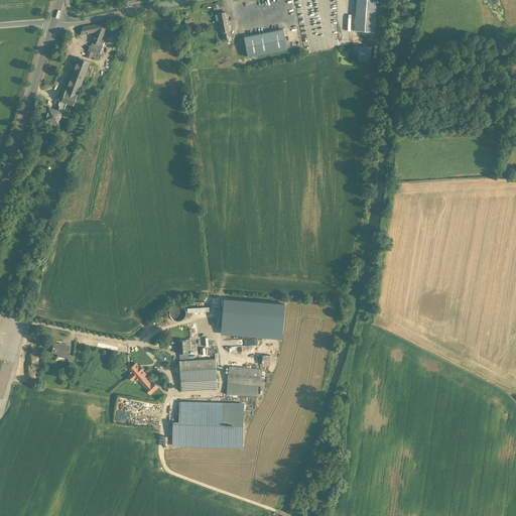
[(376,0),(357,0),(355,30),(375,32),(376,0)]
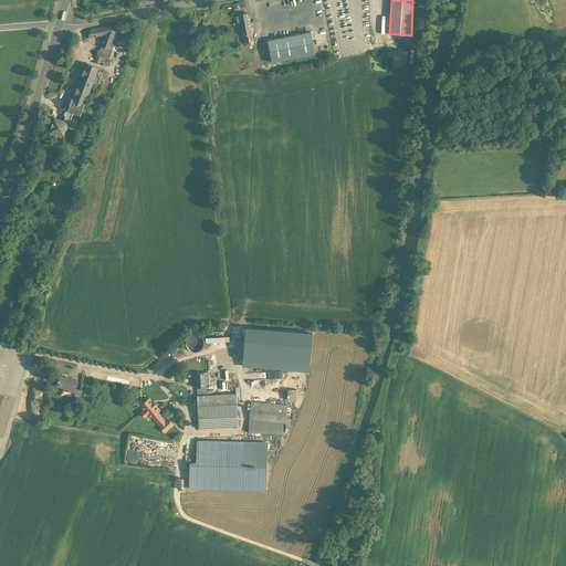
[(248,12),(239,14),(243,37),(252,34),(248,12)]
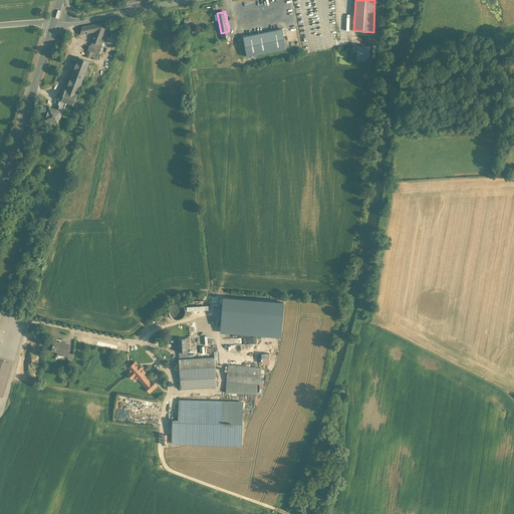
[(107,21),(82,26),(80,34),(95,31),(92,42),(91,42),(99,45),(99,44),(100,41),(106,25),(107,22),(107,21)]
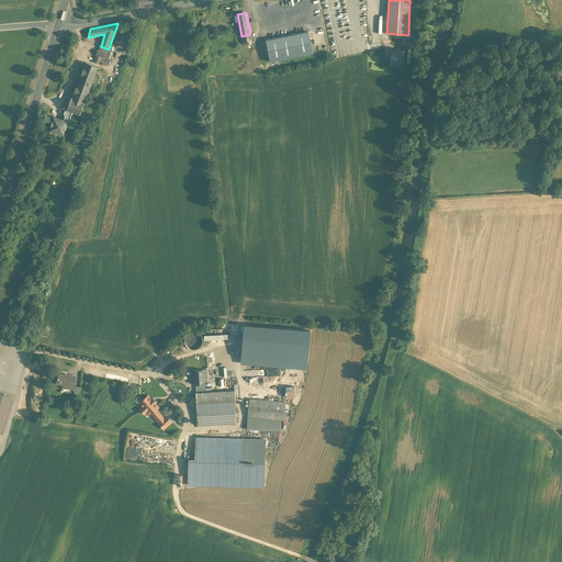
[(116,27),(110,45),(113,46),(115,46),(121,30),(116,27)]
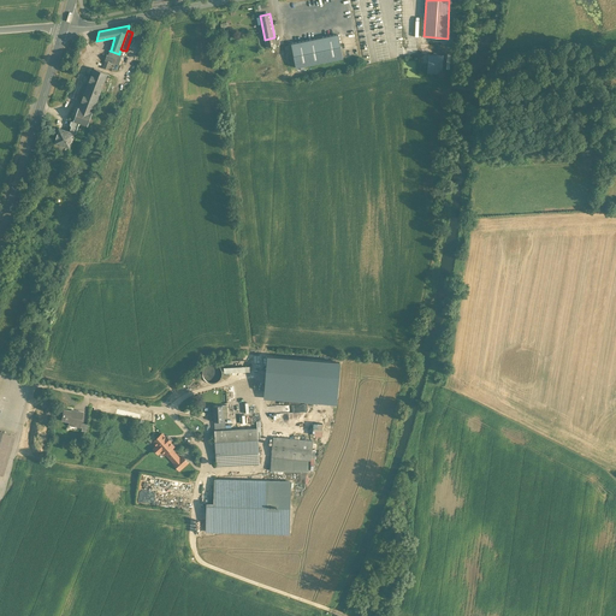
[(338,35),(291,45),(296,67),(343,58),(338,35)]
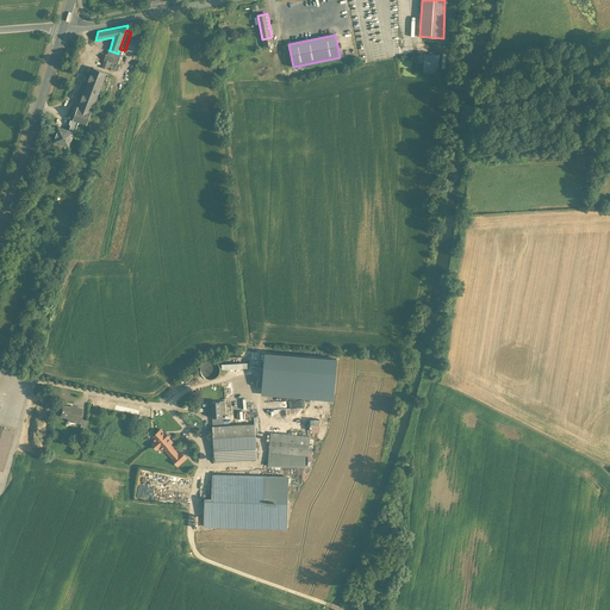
[(118,54),(109,50),(110,50),(107,49),(104,60),(114,64),(120,54),(118,53),(118,54)]
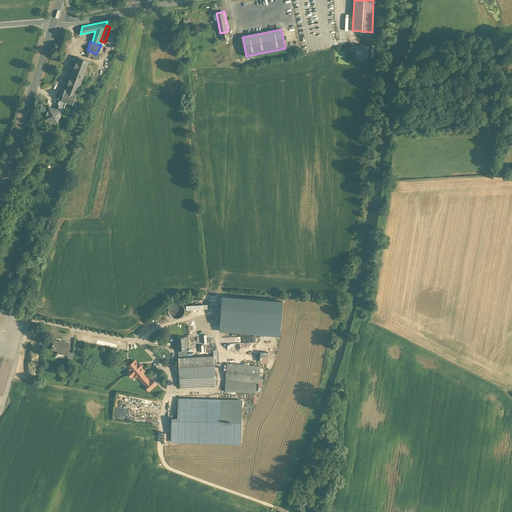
[(368,46),(356,45),(355,60),(367,61),(368,46)]
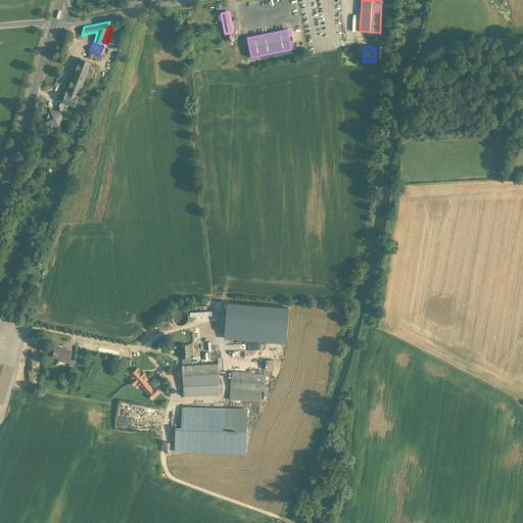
[(98,55),(89,51),(87,57),(94,60),(98,55)]
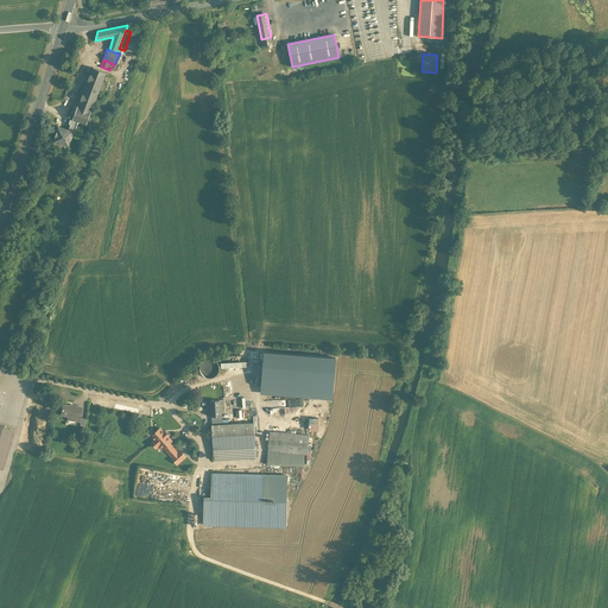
[(81,100),(78,106),(92,111),(106,73),(93,68),(81,100)]
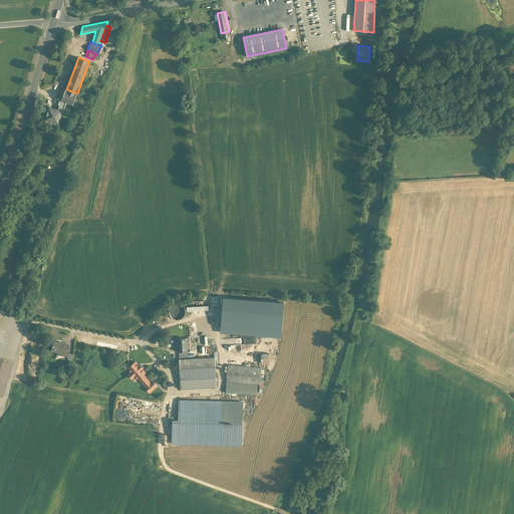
[(66,89),(65,89),(61,100),(66,102),(73,105),(77,93),(66,89)]
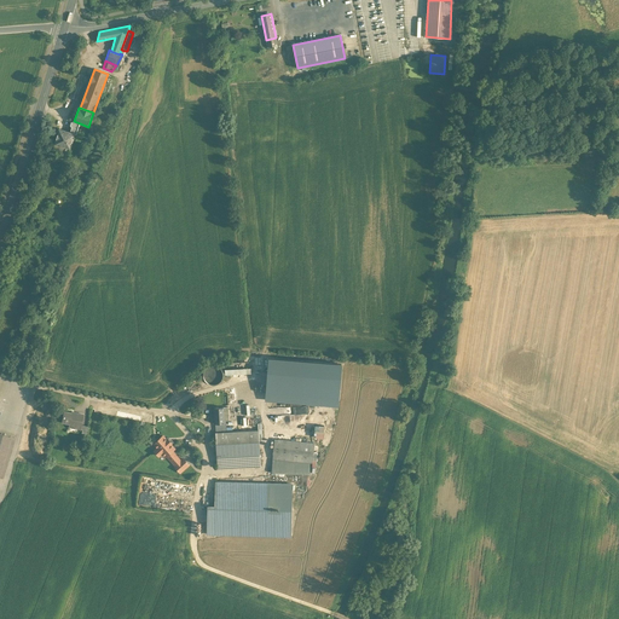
[(70,132),(61,129),(61,128),(59,128),(59,129),(57,131),(57,133),(58,134),(57,138),(55,138),(55,140),(56,142),(56,143),(55,143),(55,144),(70,148),(75,134),(75,133),(70,132)]
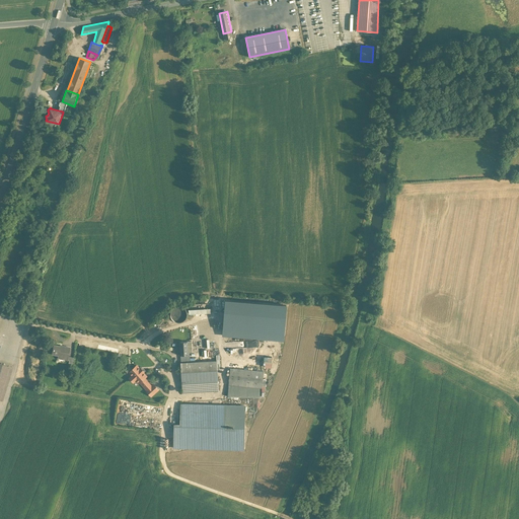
[(288,304),(226,299),(223,336),(285,340),(288,304)]
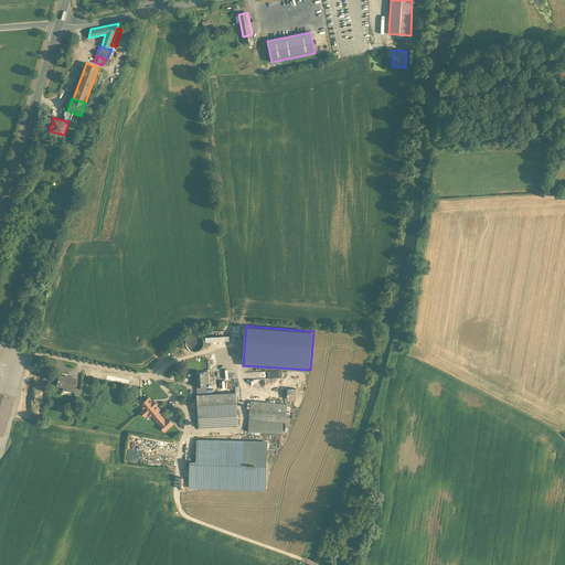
[(209,372),(195,373),(196,387),(205,387),(205,385),(206,385),(210,385),(209,372)]
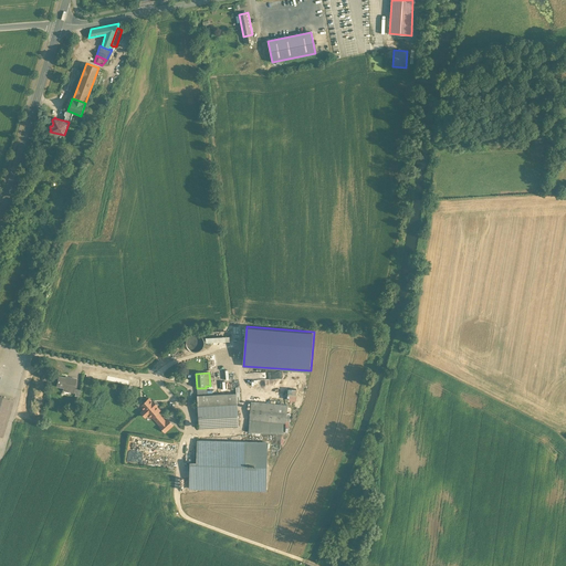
[(76,379),(66,377),(66,378),(60,377),(58,386),(64,388),(64,389),(70,390),(69,392),(70,392),(73,394),(76,379)]
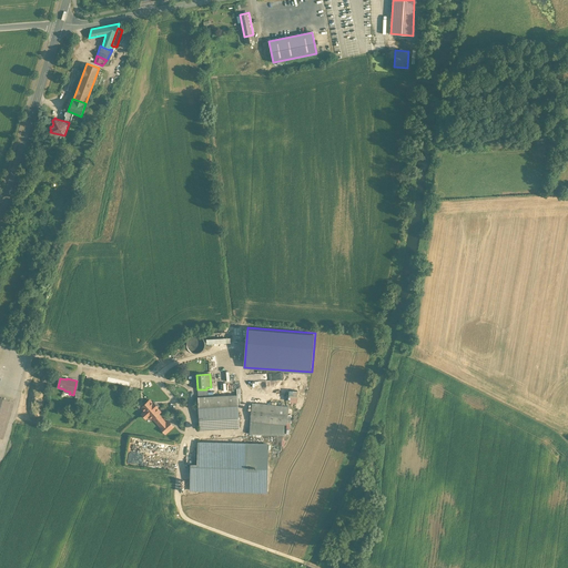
[(206,389),(198,389),(198,398),(209,397),(208,387),(206,387),(206,389)]
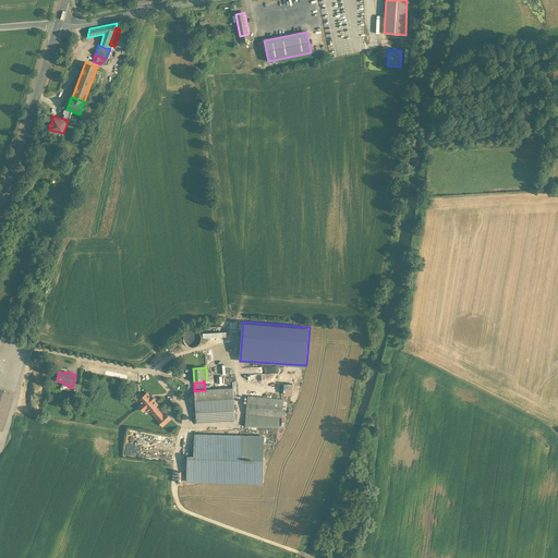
[(205,390),(194,391),(196,424),(235,422),(233,388),(205,390)]
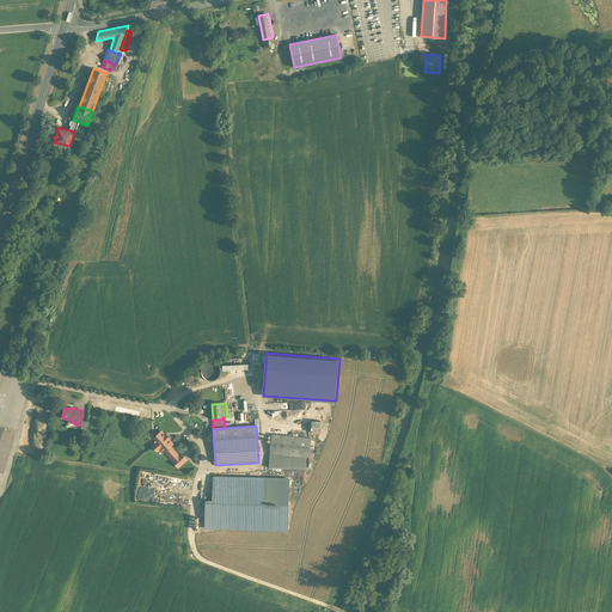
[(0,428),(0,465),(11,432),(0,428)]
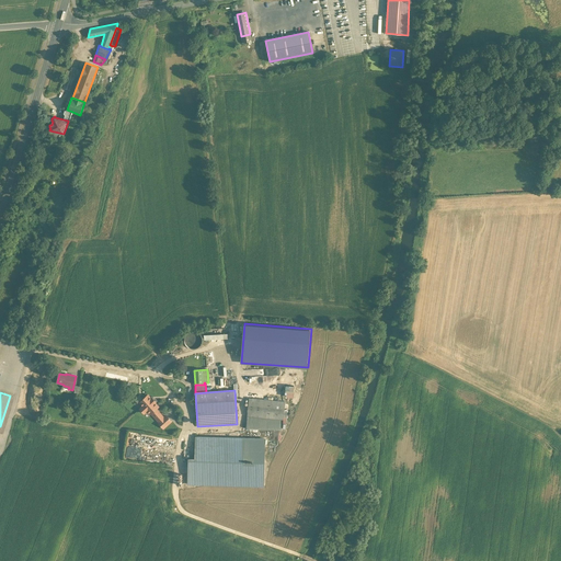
[(151,399),(148,395),(139,402),(142,407),(139,409),(144,413),(147,411),(150,414),(151,413),(156,419),(157,419),(159,422),(163,418),(156,409),(158,407),(155,402),(156,401),(152,398),(151,399)]
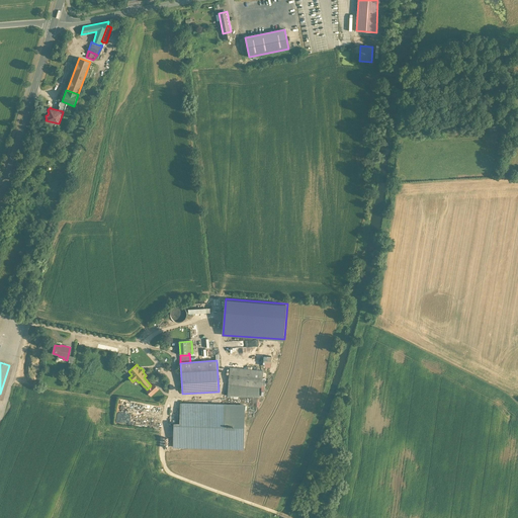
[(263,370),(230,367),(228,396),(258,399),(259,389),(262,389),(263,370)]
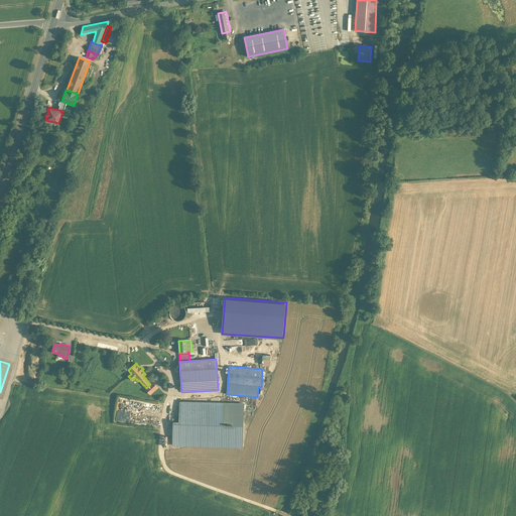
[(146,388),(145,389),(150,394),(157,387),(152,382),(150,384),(146,388)]
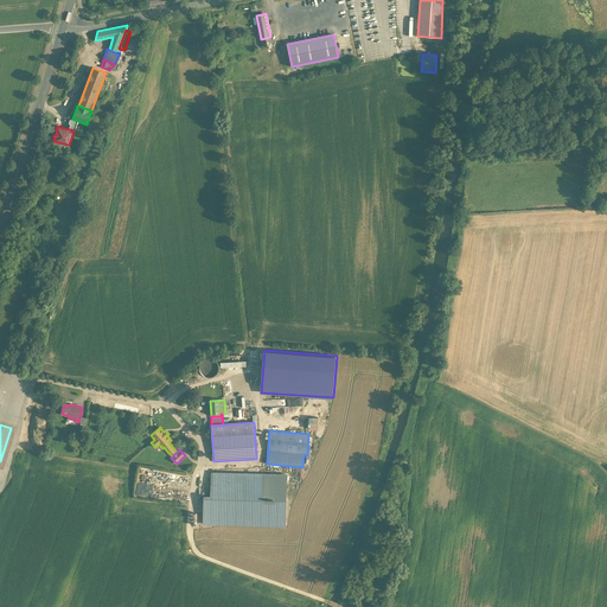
[(289,474),(212,472),(212,500),(205,500),(204,525),(287,529),(289,474)]
